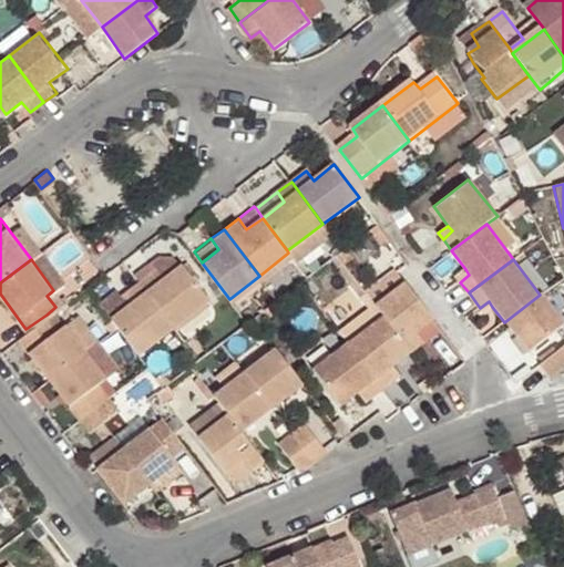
[(149,268),(136,278),(173,326),(207,300),(178,264),(157,279),(149,268)]
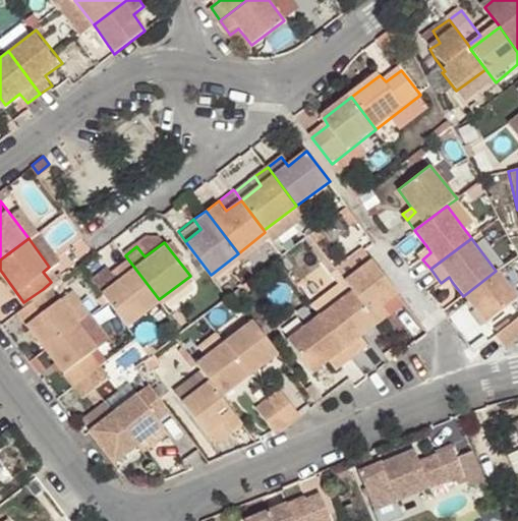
[(372,256),(365,247),(337,269),(344,279),(372,256)]
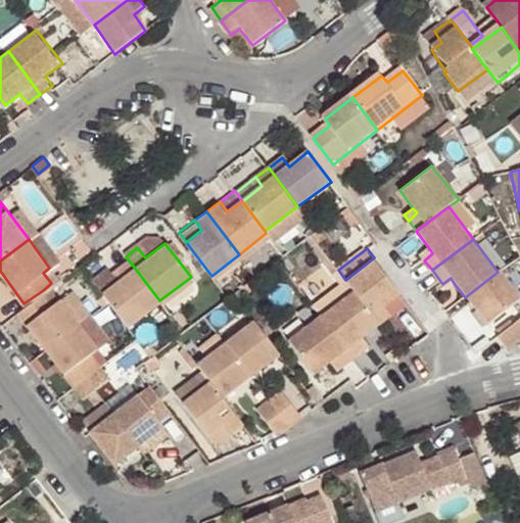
[(420,254),(424,260),(432,253),(429,248),(420,254)]
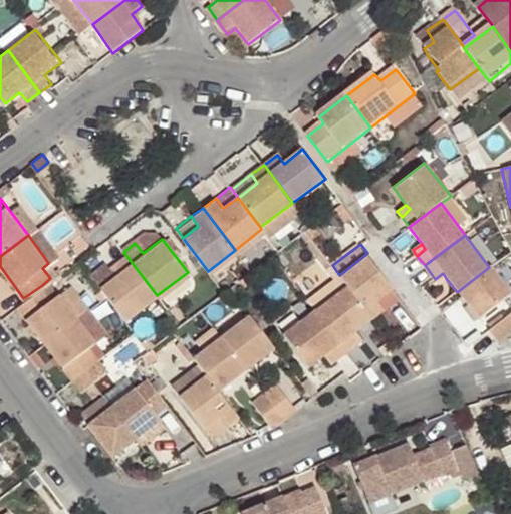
[(118,271),(100,286),(105,293),(125,320),(157,295),(123,252),(110,262),(118,271)]
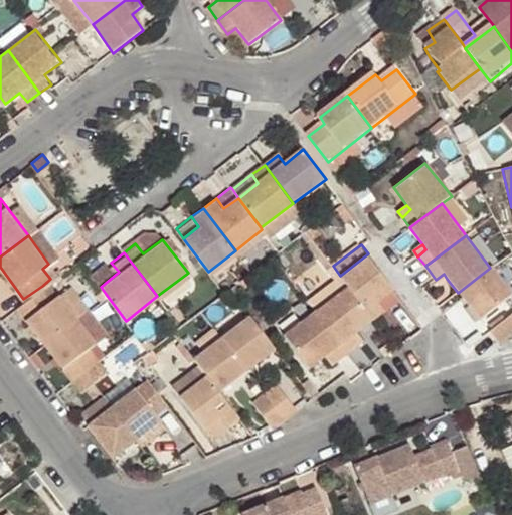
[(381,295),(392,287),(368,253),(340,276),(347,285),(372,318),(383,310),(375,300),(381,295)]
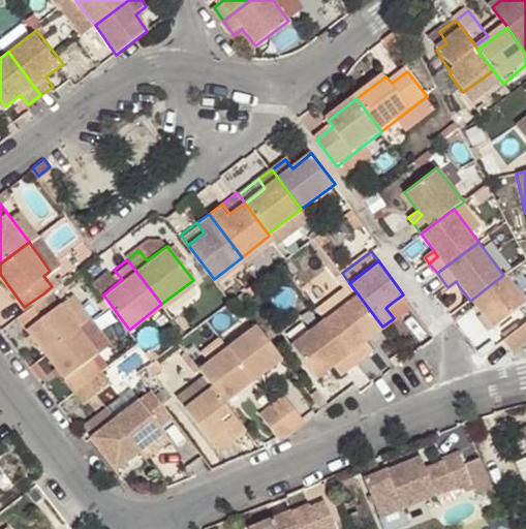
[(525,305),(503,275),(470,301),(492,331),(525,305)]
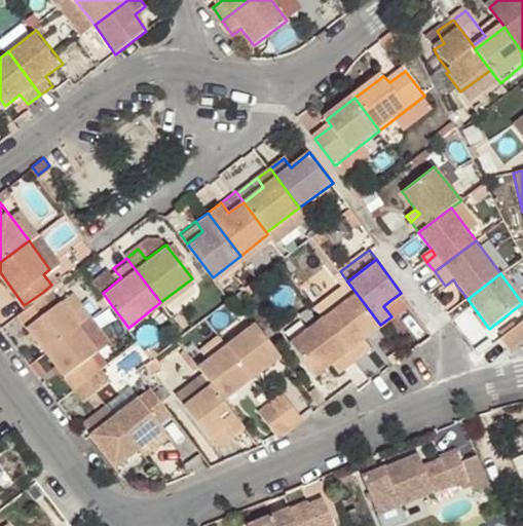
[(453,279),(445,286),(449,291),(456,285),(453,279)]
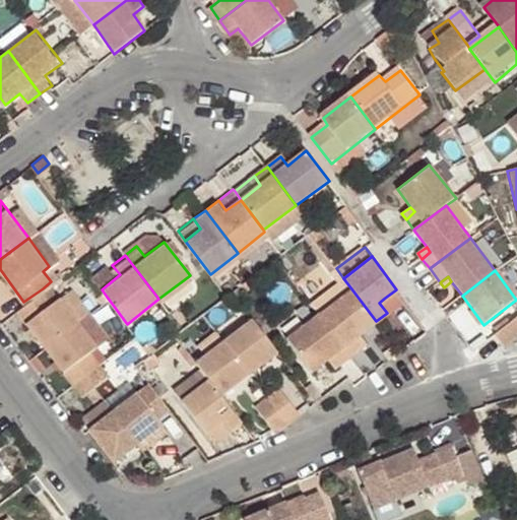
[(350,287),(318,312),(349,354),(360,347),(352,338),(361,332),(376,321),(350,287)]
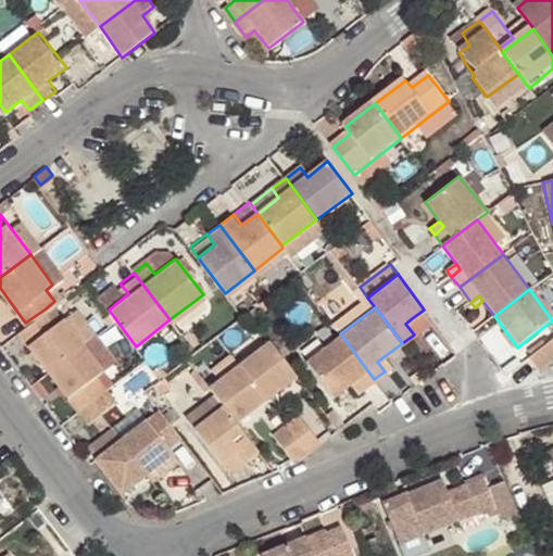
[(25,323),(17,329),(47,367),(83,341),(64,315),(55,320),(46,308),(25,323)]
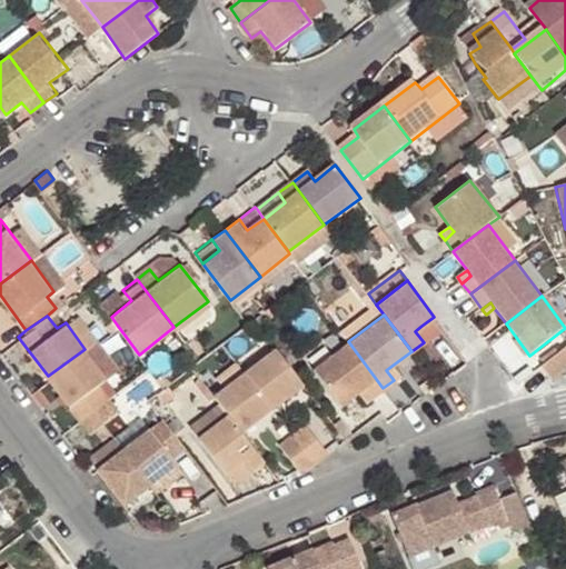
[(415,331),(424,342),(429,339),(421,326),(415,331)]
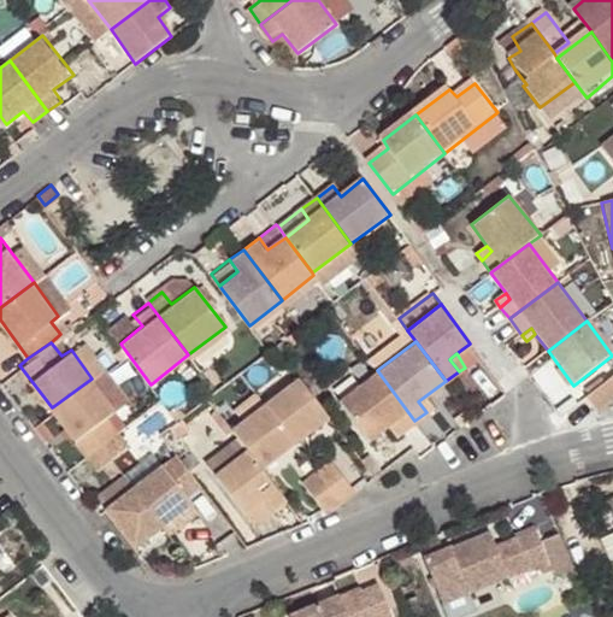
[(414,421),(377,370),(336,401),(367,440),(385,427),(387,427),(392,422),(400,432),(414,421)]
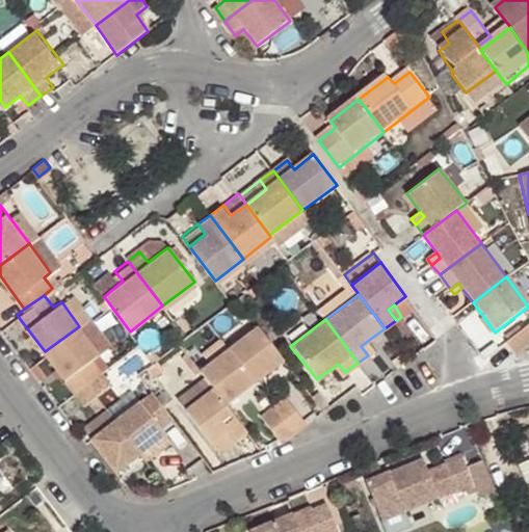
[(528,323),(504,344),(513,355),(526,346),(528,343),(528,323)]
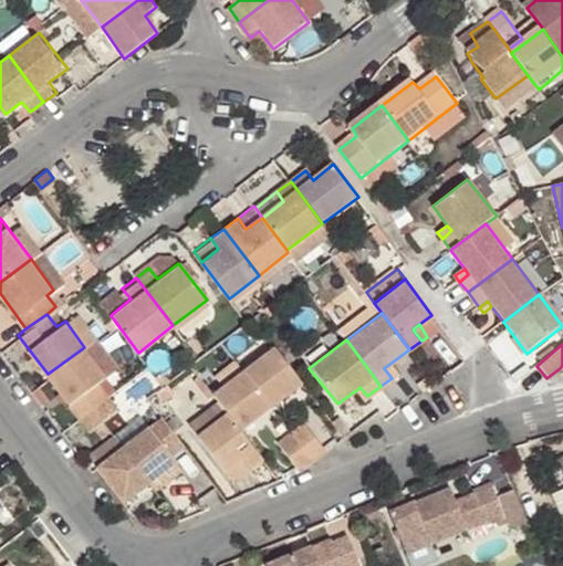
[(274,346),(242,369),(270,406),(302,383),(274,346)]
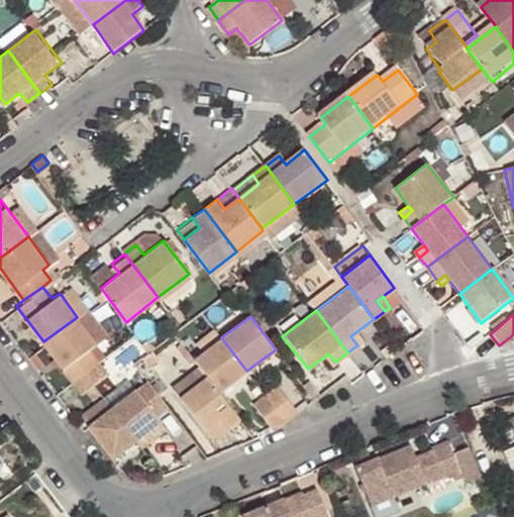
[(77,317),(43,341),(72,379),(97,359),(89,348),(96,342),(77,317)]
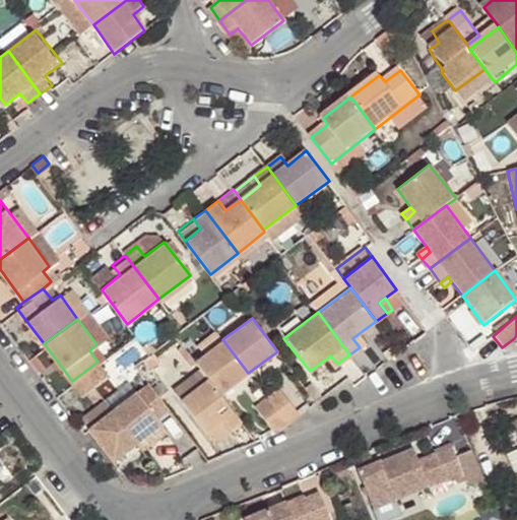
[(352,338),(360,347),(366,343),(361,332),(352,338)]
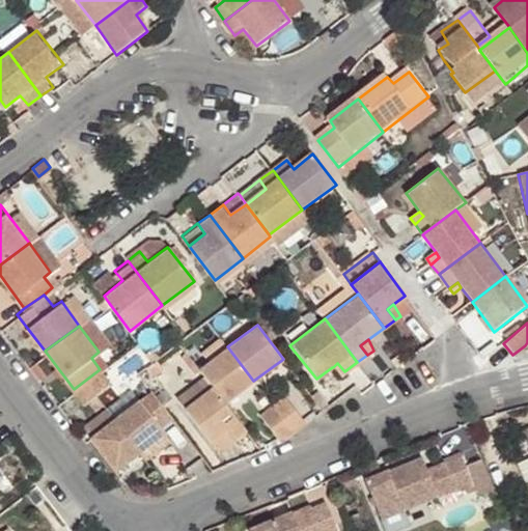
[(227,346),(198,367),(214,389),(224,402),(253,381),(227,346)]
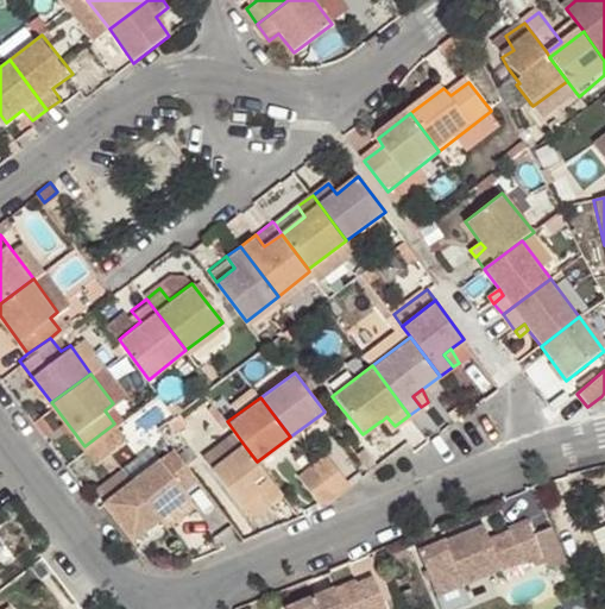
[(386,416),(382,421),(389,431),(395,426),(386,416)]
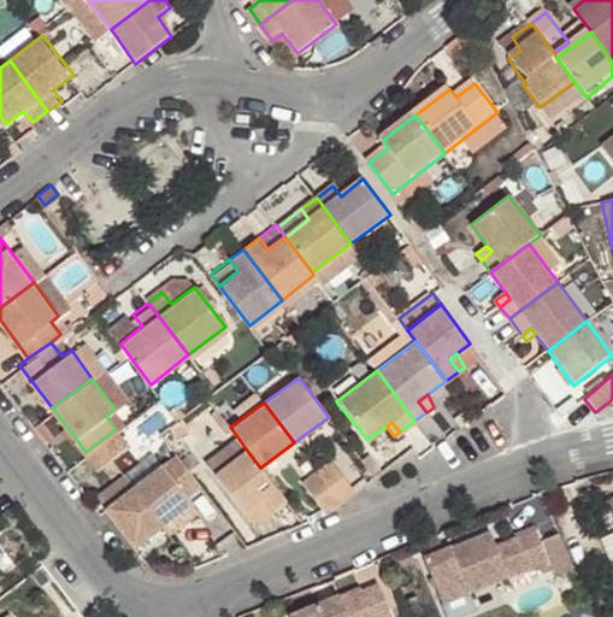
[(116,429),(86,452),(95,466),(110,456),(127,444),(116,429)]
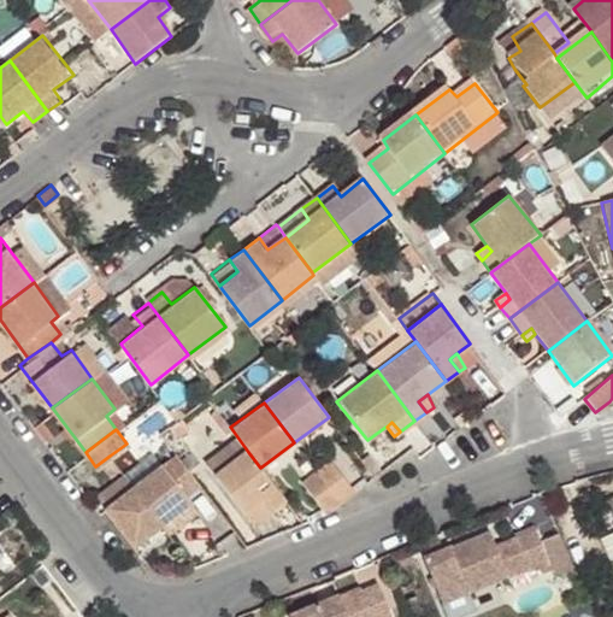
[(272,513),(287,503),(260,468),(248,452),(217,479),(246,518),(265,503),(272,513)]
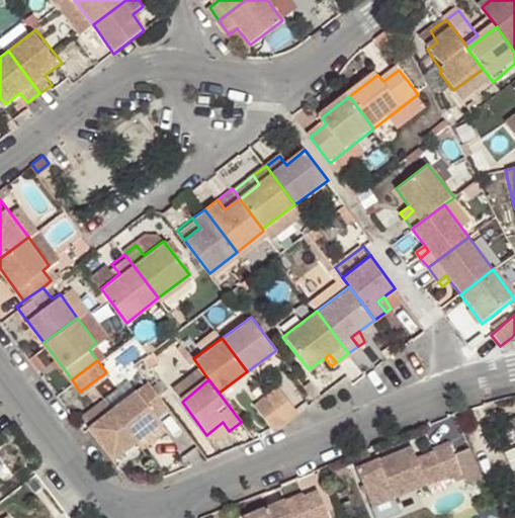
[(111,408),(136,441),(159,424),(154,418),(167,408),(147,380),(111,408)]
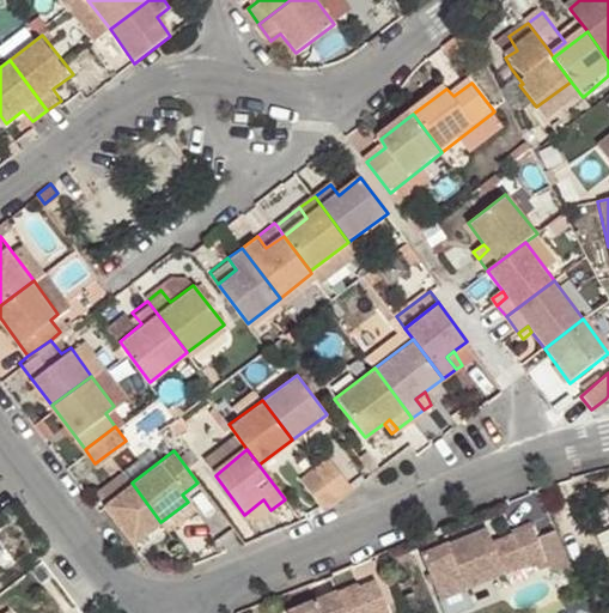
[(326,457),(312,467),(338,499),(351,489),(326,457)]
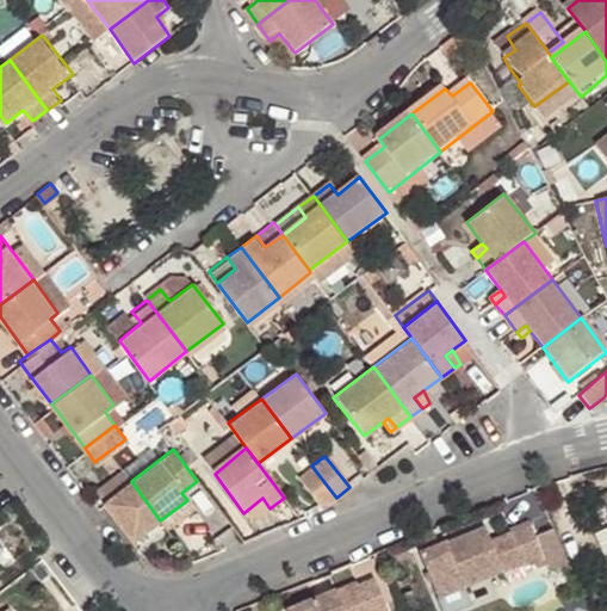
[(297,476),(321,507),(336,498),(311,466),(297,476)]
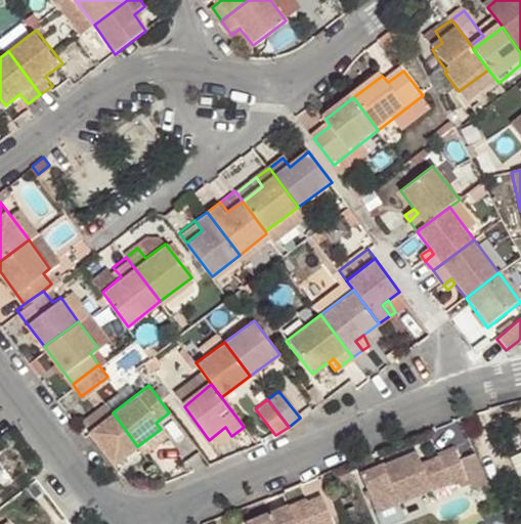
[(113,412),(88,431),(113,464),(137,446),(113,412)]
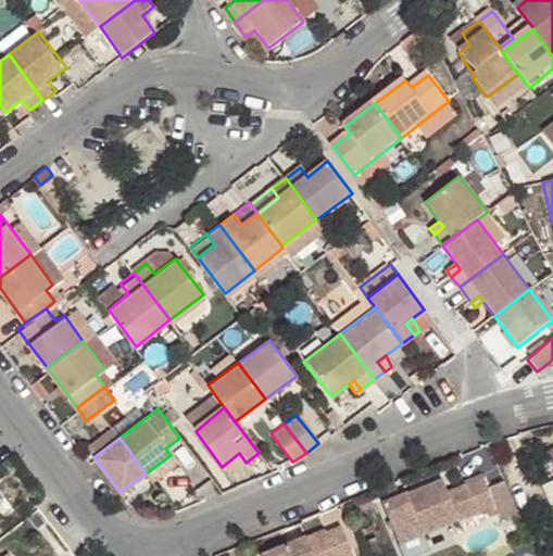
[(228,476),(246,463),(239,453),(222,467),(228,476)]
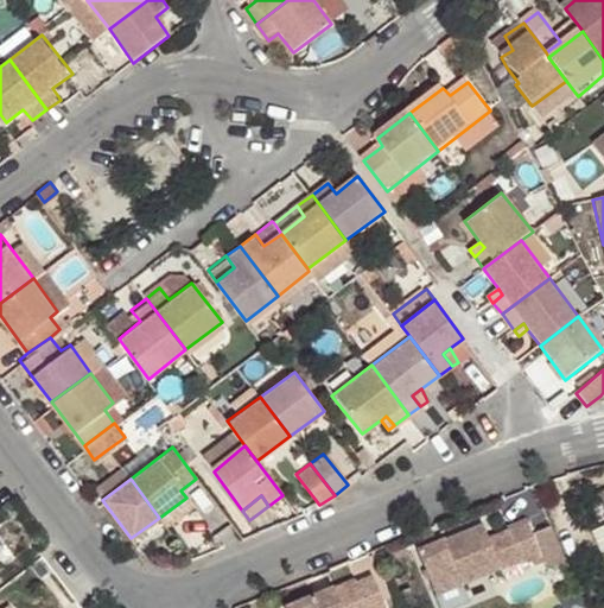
[(478,525),(412,551),(430,596),(528,557),(531,565),(539,562),(535,553),(555,546),(546,526),(527,533),(522,519),(502,526),(504,533),(484,542),(478,525)]
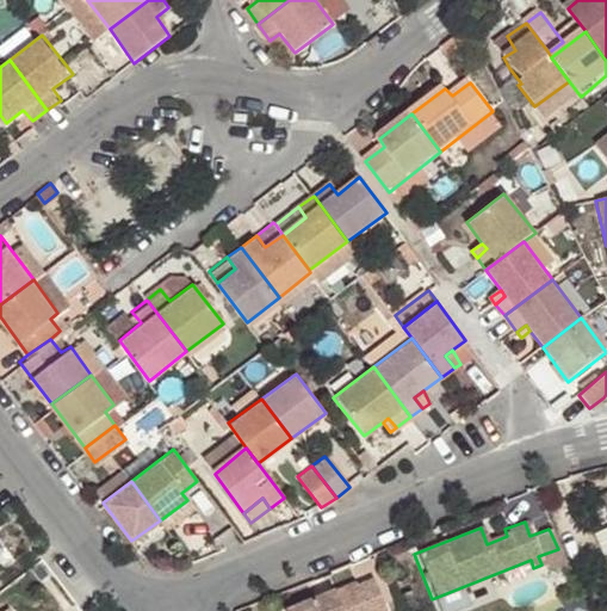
[(309,599),(280,610),(279,610),(383,610),(370,578),(352,585),(351,581),(327,591),(330,600),(311,608),(309,599)]
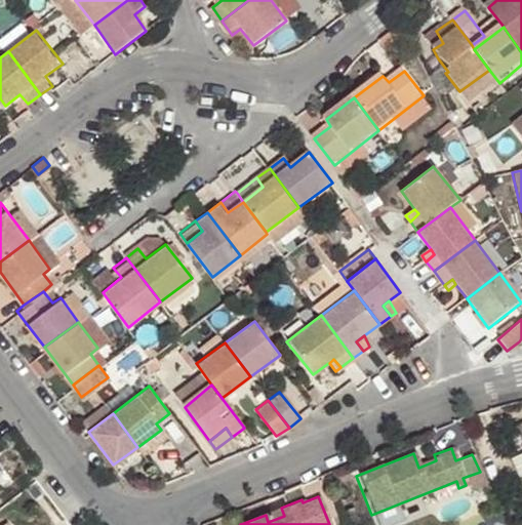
[(281,508),(266,515),(268,522),(284,516),(281,508)]
